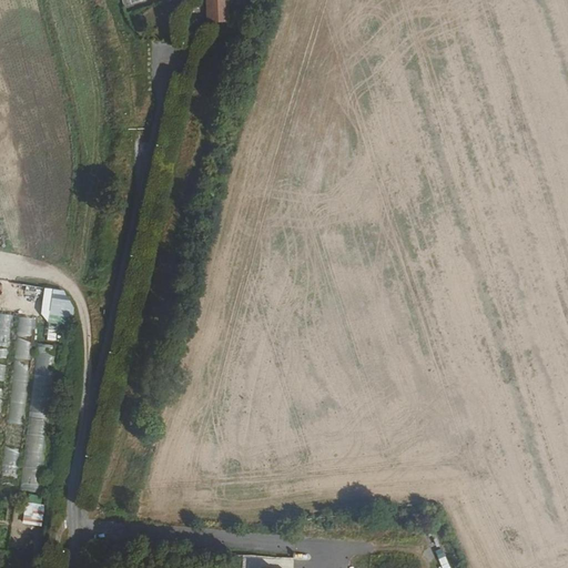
[(205,0),(206,24),(230,23),(229,0),(205,0)]
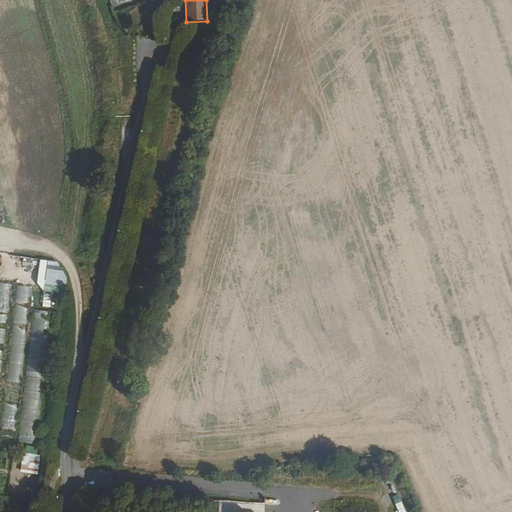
[(59,309),(63,261),(38,259),(36,287),(44,288),(42,307),(59,309)]
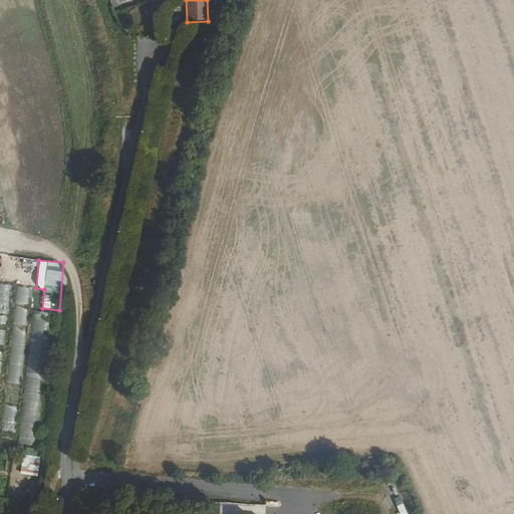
[(19,273),(18,280),(34,283),(35,276),(19,273)]
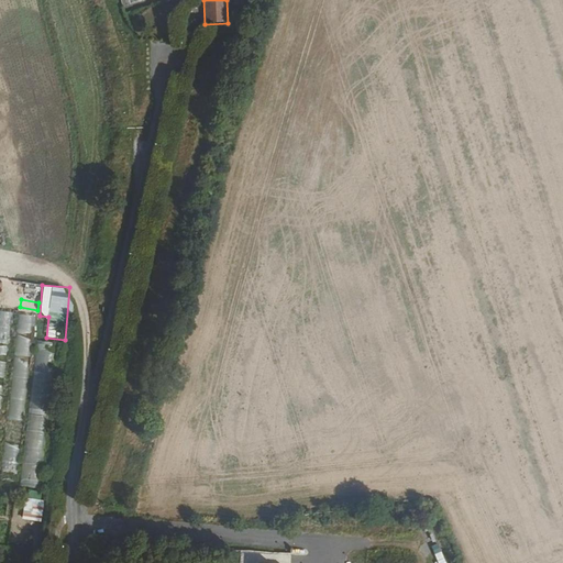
[(19,335),(33,335),(33,315),(18,315),(19,335)]
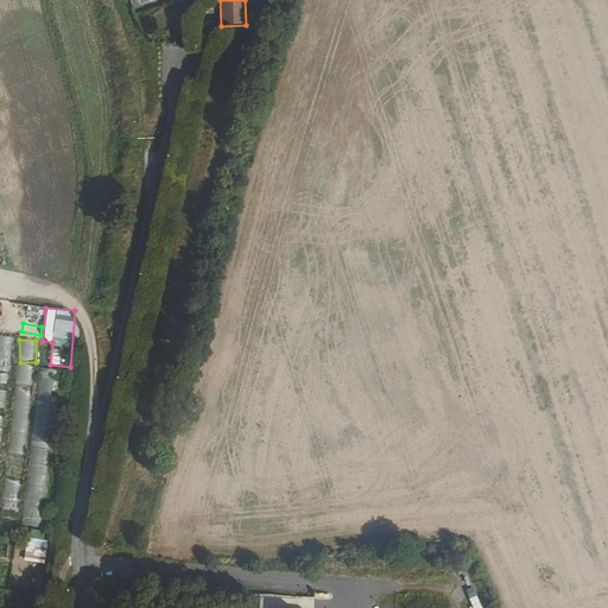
[(43,526),(58,369),(39,368),(23,524),(43,526)]
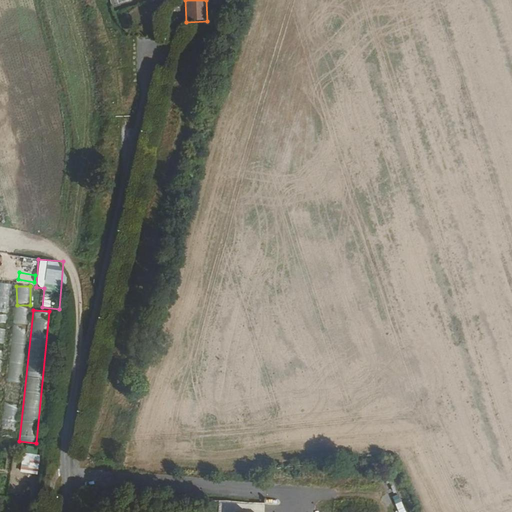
[(396,504),(399,511),(405,511),(400,502),(396,504)]
